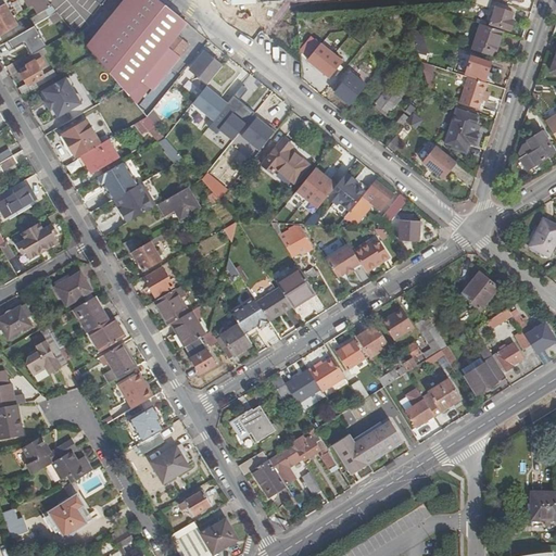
[(25,0),(27,3),(32,1),(40,14),(32,20),(35,26),(58,13),(48,1),(46,0),(25,0)]
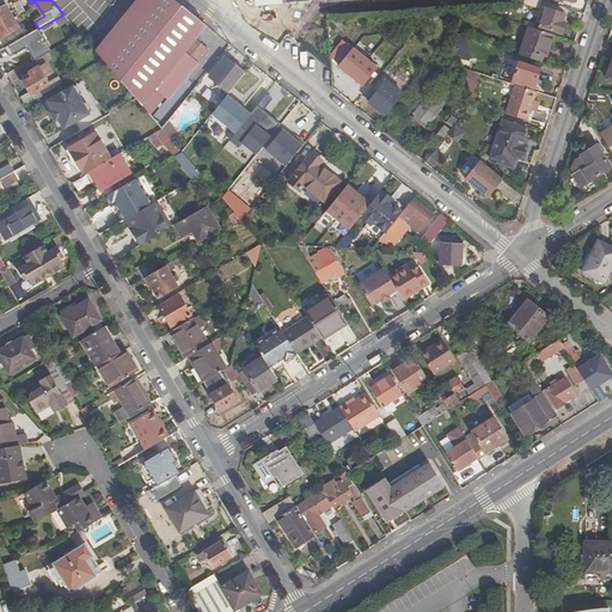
[(173,0),(136,0),(96,51),(103,60),(136,99),(142,106),(185,51),(194,41),(206,26),(173,0)]
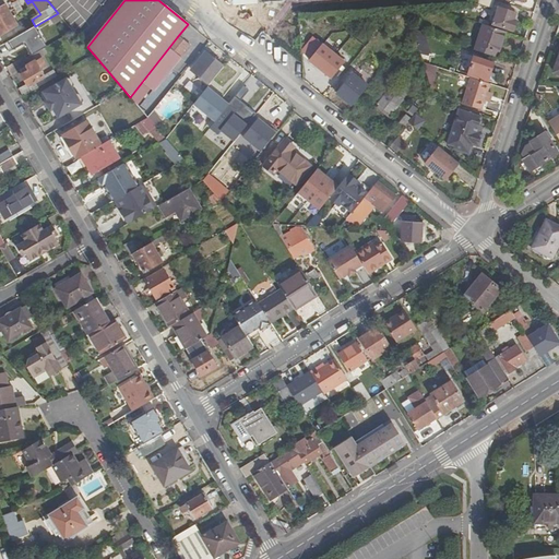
[(492,10),(495,0),(476,0),(477,4),(492,10)]
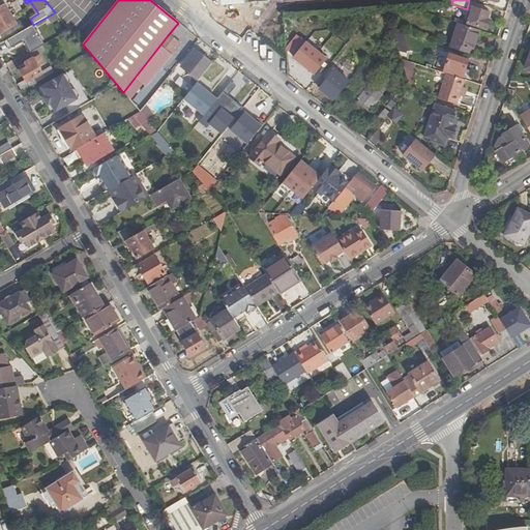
[(5,5),(0,8),(0,34),(17,25),(5,5)]
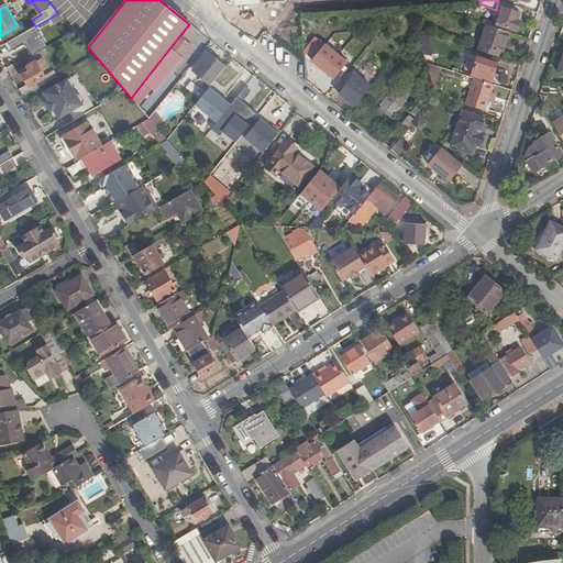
[(503,9),(497,24),(517,32),(520,21),(518,20),(520,14),(503,9)]
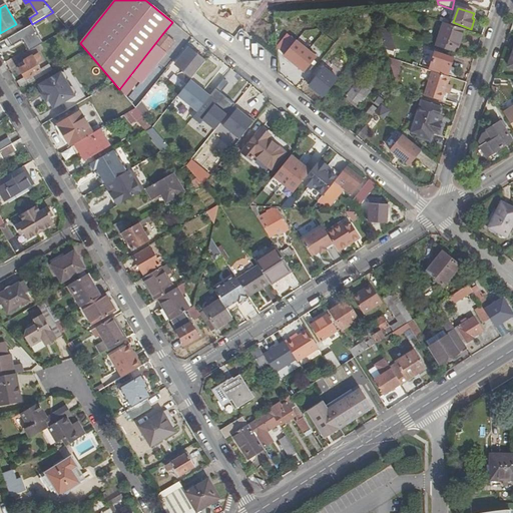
[(20,31),(4,40),(9,48),(24,39),(26,41),(21,44),(25,51),(40,42),(34,32),(58,18),(53,12),(32,24),(20,31)]
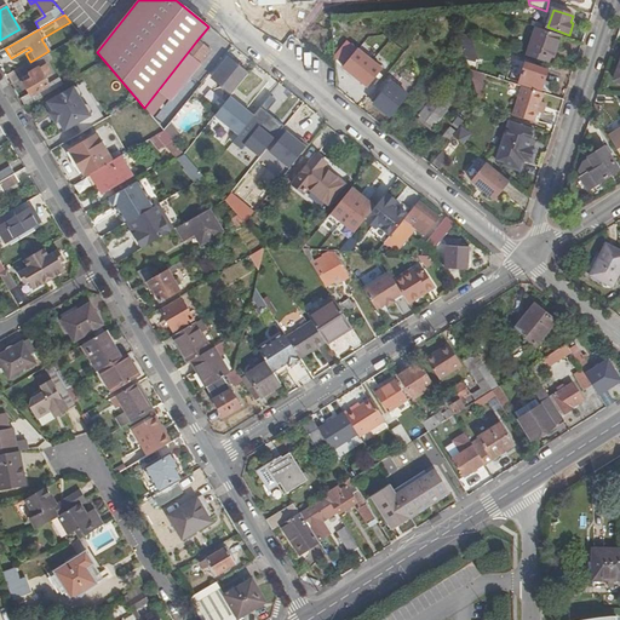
[(561,36),(537,28),(527,56),(549,63),(551,57),(554,58),(561,36)]
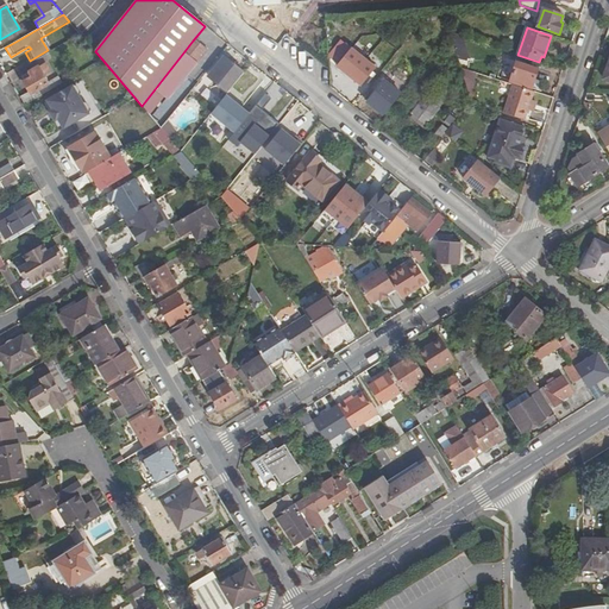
[(451,33),(457,52),(469,57),(464,37),(451,32),(451,33)]
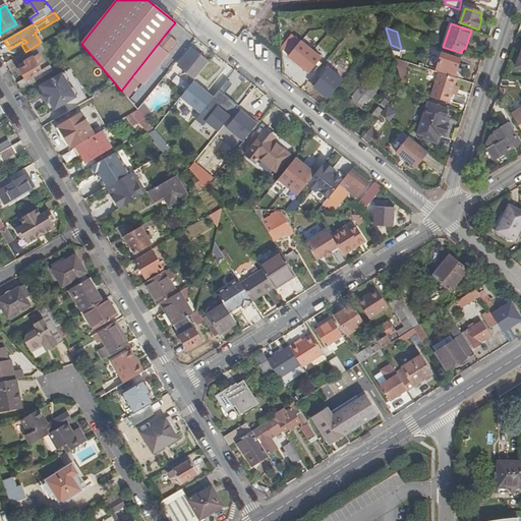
[(168,53),(170,54),(177,44),(165,35),(158,44),(168,53)]
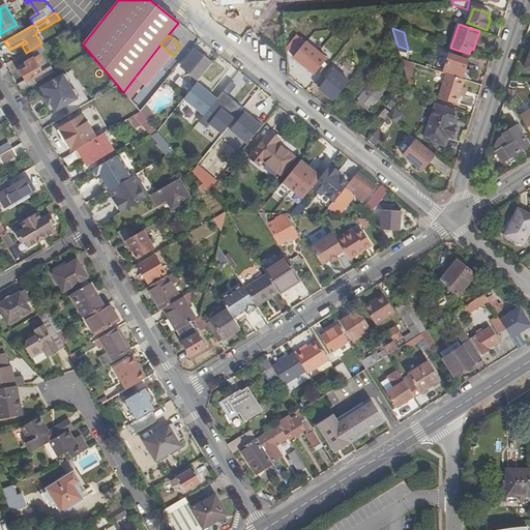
[(297,36),(286,50),(287,50),(295,57),(294,59),(314,76),(326,60),(297,36)]
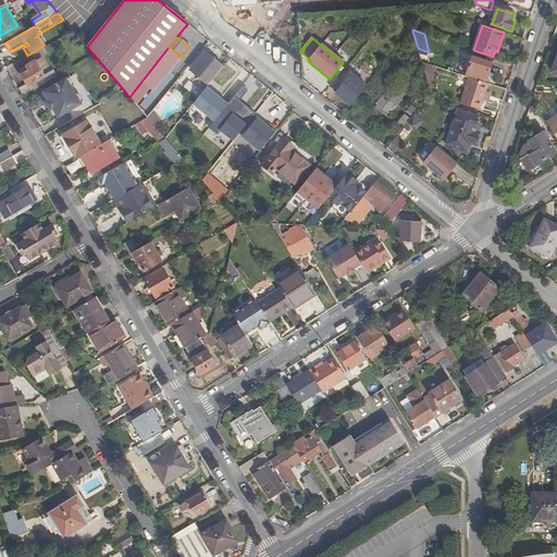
[(180,57),(169,47),(130,97),(137,106),(150,89),(152,90),(180,57)]
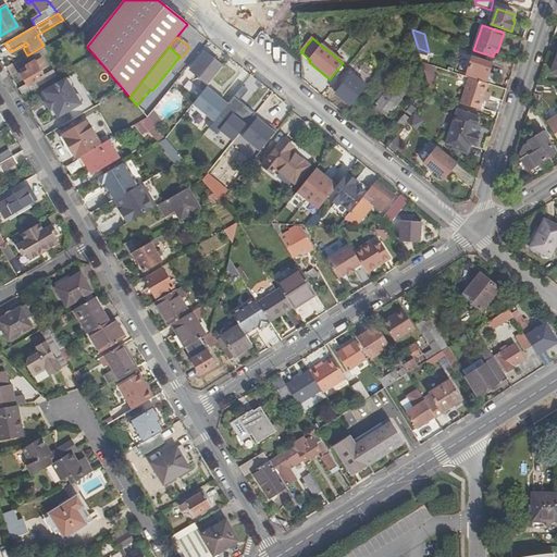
[(192,71),(210,85),(223,67),(206,52),(192,71)]
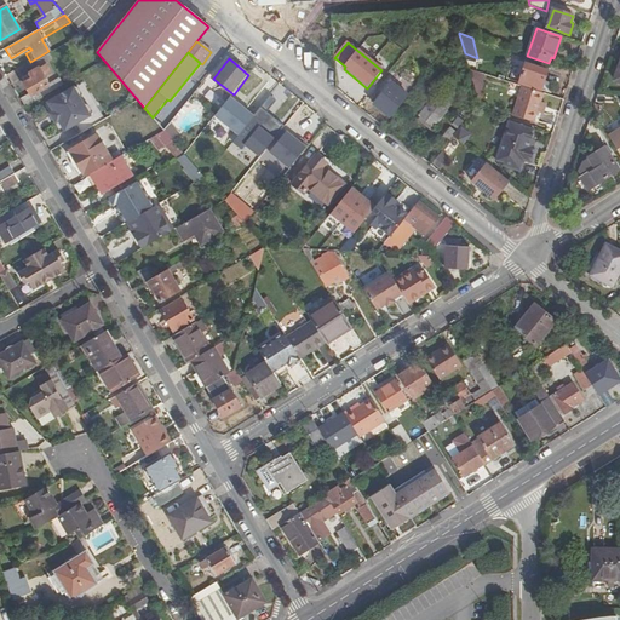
[(526,62),(520,84),(545,92),(549,82),(544,80),(547,69),(526,62)]
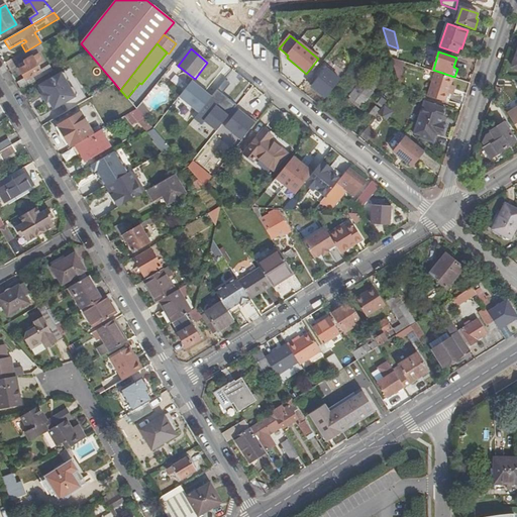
[(26,79),(17,84),(20,90),(29,85),(48,74),(54,71),(50,66),(40,72),(37,66),(43,62),(39,55),(33,59),(32,57),(24,62),(27,66),(20,70),(26,79)]
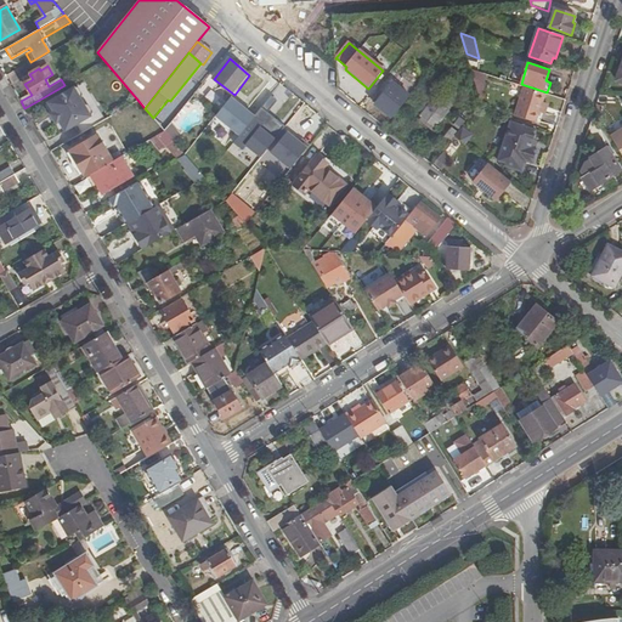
[(482,95),(485,74),(471,69),(481,102),(482,95)]
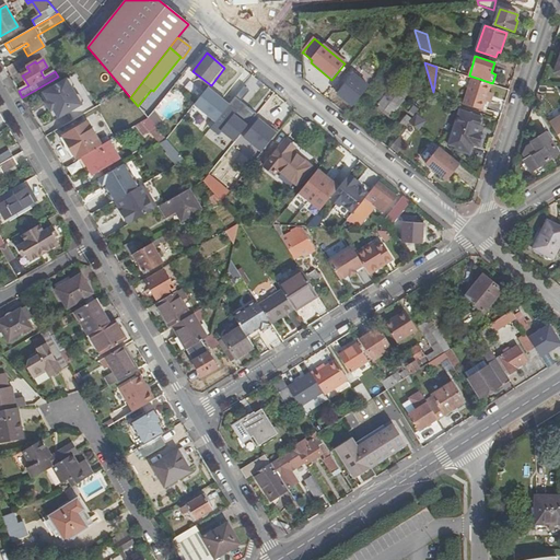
[(337,94),(352,106),(368,88),(352,74),(337,94)]
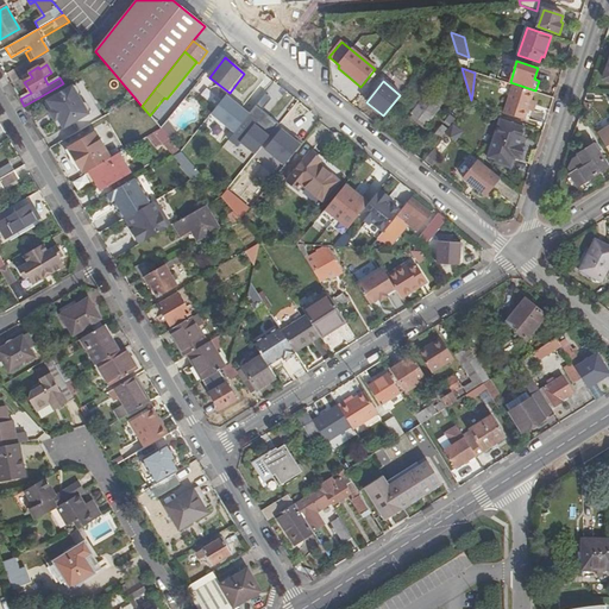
[(55,130),(86,117),(71,85),(41,99),(55,130)]
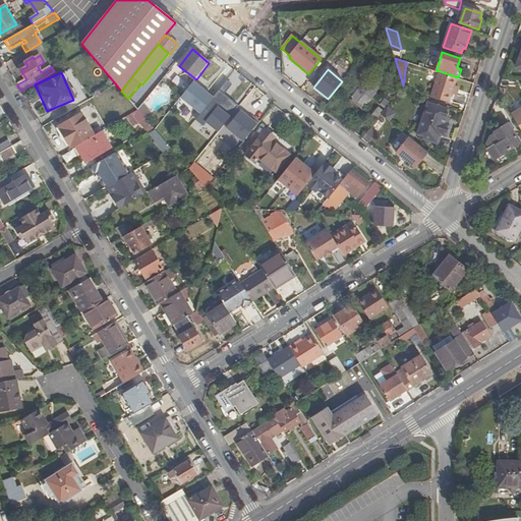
[(449,103),(457,78),(440,72),(430,97),(449,103)]
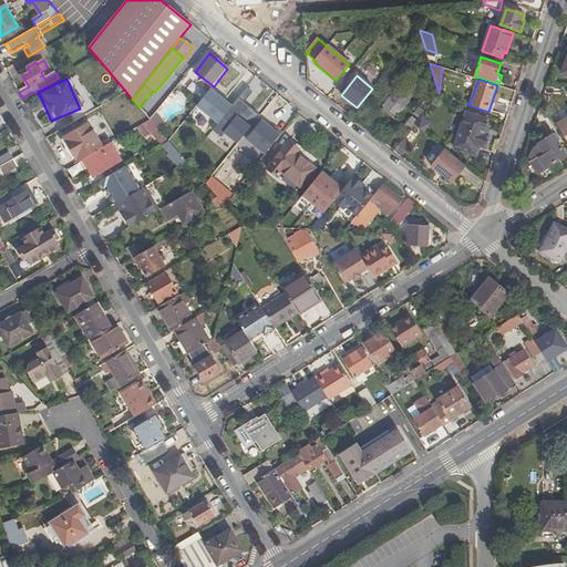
[(404,81),(383,105),(397,116),(412,96),(406,92),(411,86),(404,81)]
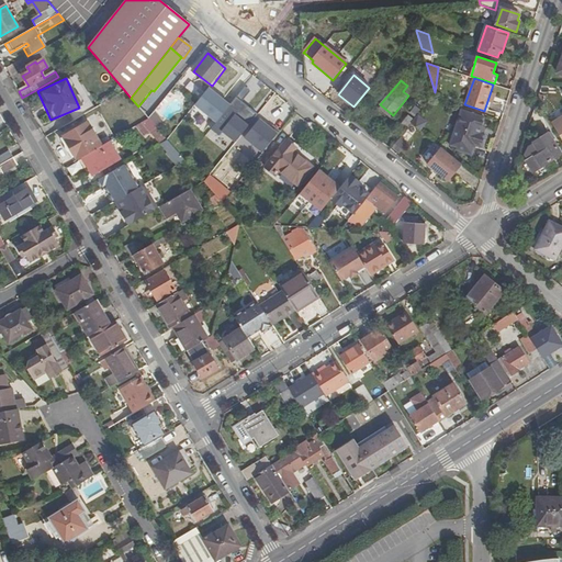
[(247,81),(236,94),(248,104),(243,111),(243,115),(249,120),(253,119),(258,112),(268,119),(278,107),(247,81)]
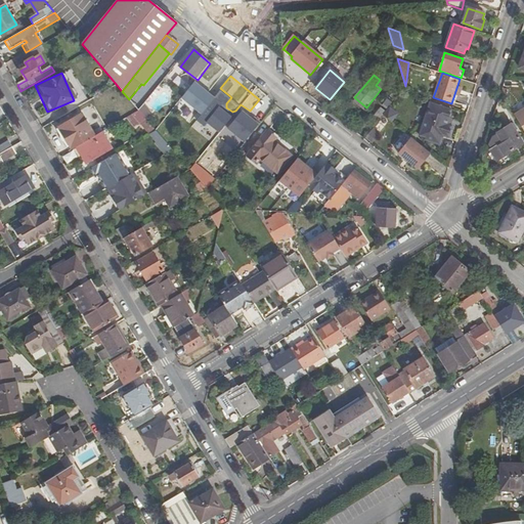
[(256,124),(238,110),(230,120),(208,102),(212,98),(190,81),(175,100),(235,149),(256,124)]
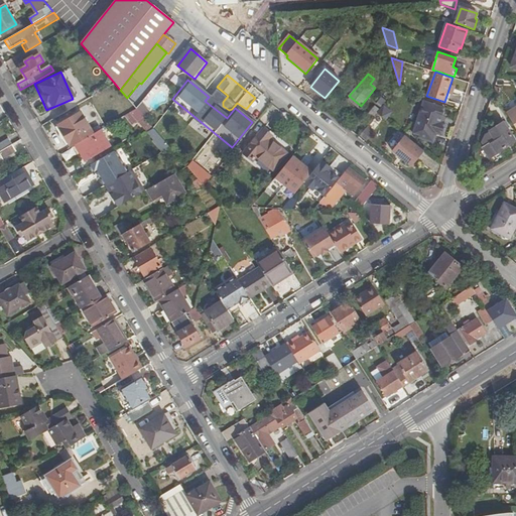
[(359,109),(361,106),(349,96),(347,100),(359,109)]
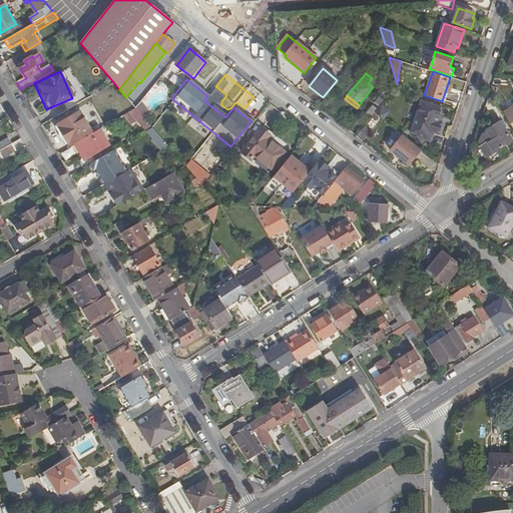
[(441,112),(444,104),(421,97),(412,129),(418,131),(417,134),(432,139),(435,129),(440,131),(444,120),(442,120),(439,118),(441,112)]
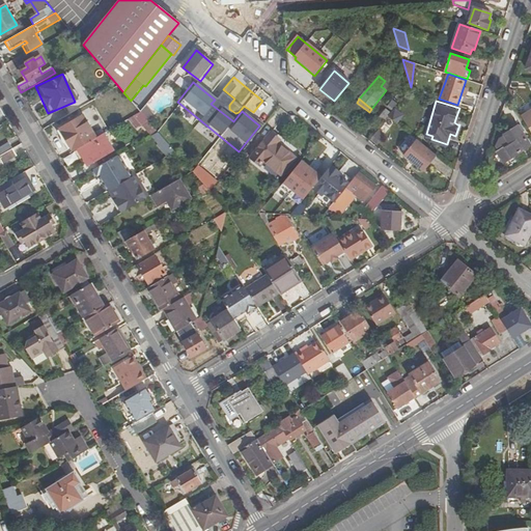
[(392,102),(380,118),(383,121),(396,105),(392,102)]
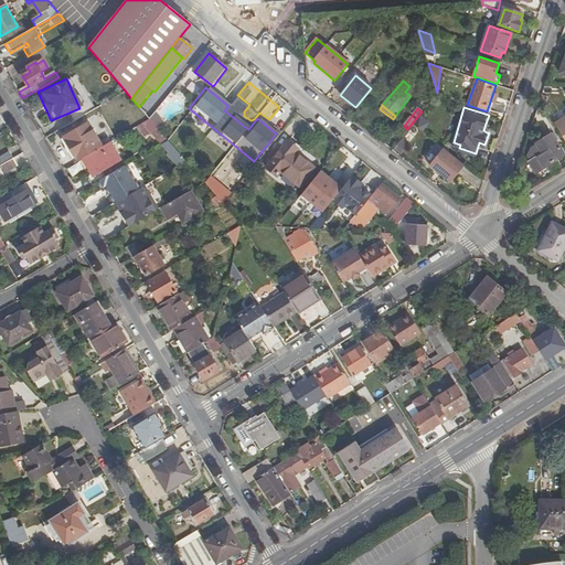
[(437,112),(422,130),(440,146),(456,126),(437,112)]
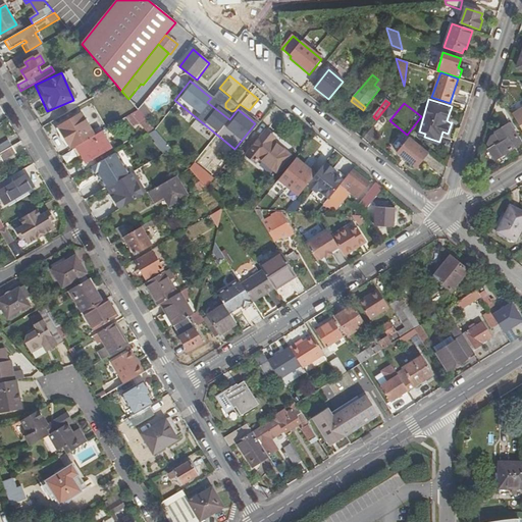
[(137,109),(124,116),(131,126),(143,119),(137,109)]
